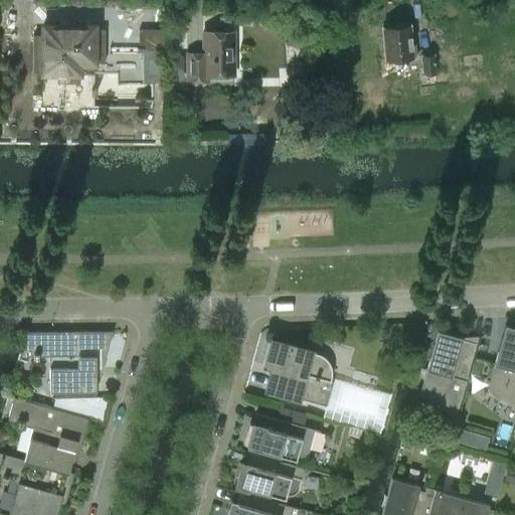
[(411,44),(409,23),(397,24),(397,22),(385,23),(385,25),(382,26),(385,60),(415,57),(413,44),(411,44)]
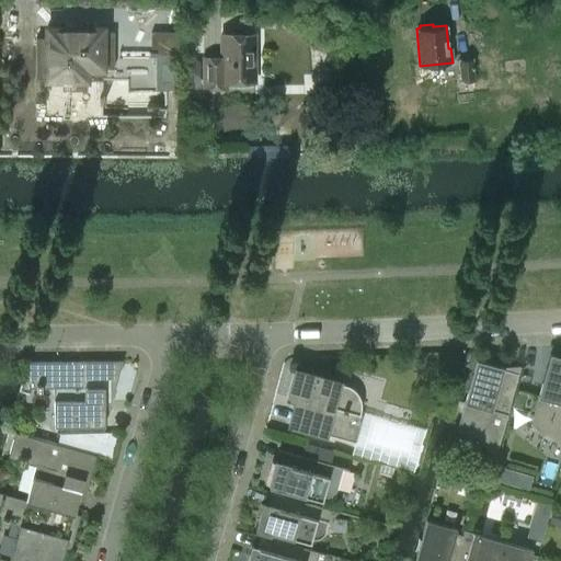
[(164,54),(164,32),(113,32),(102,32),(102,27),(46,27),(46,37),(35,37),(35,79),(61,79),(61,90),(87,90),(87,79),(102,79),(126,79),(127,90),(165,90),(164,54)]
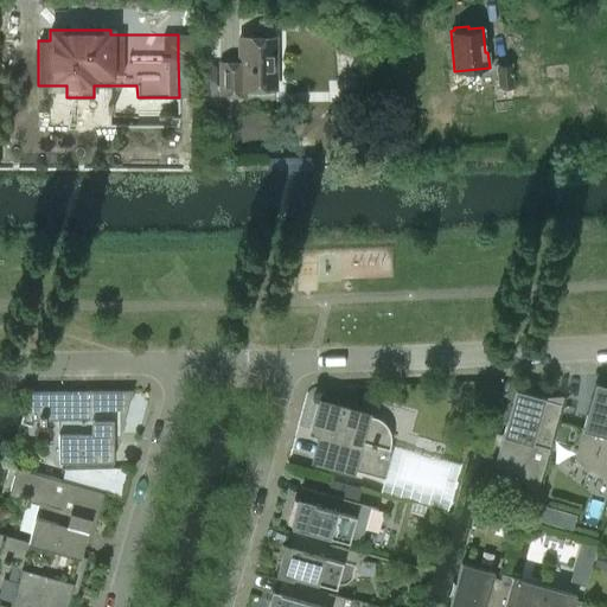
[(192,58),(192,34),(178,34),(178,58),(192,58)]
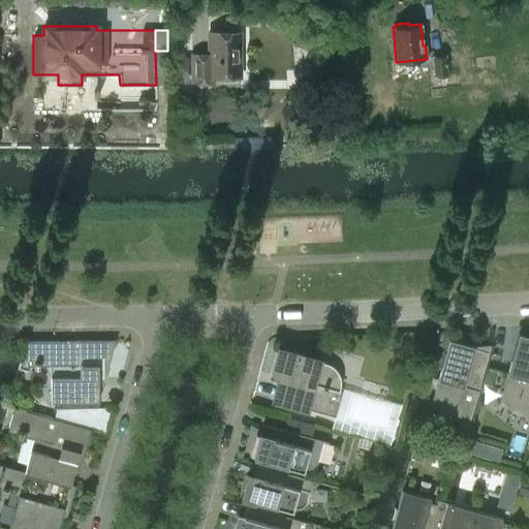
[(213,78),(240,76),(240,31),(209,32),(209,49),(210,49),(210,54),(192,54),(192,83),(213,83),(213,78)]
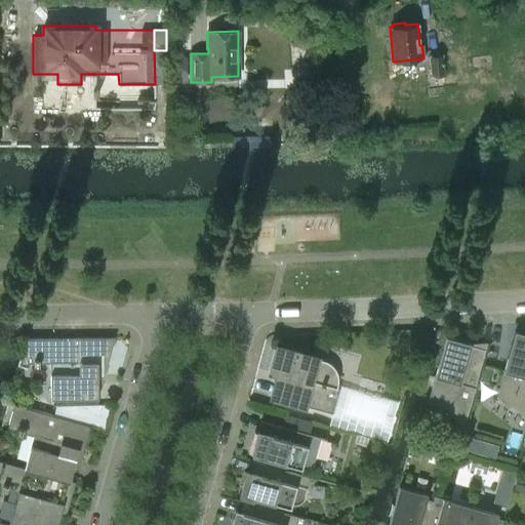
[(187,81),(187,56),(174,56),(174,81),(187,81)]
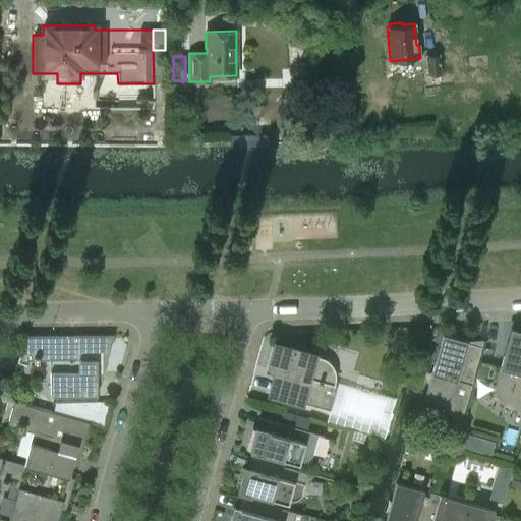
[(520,331),(510,328),(500,367),(496,381),(499,382),(496,394),(520,412),(520,331)]
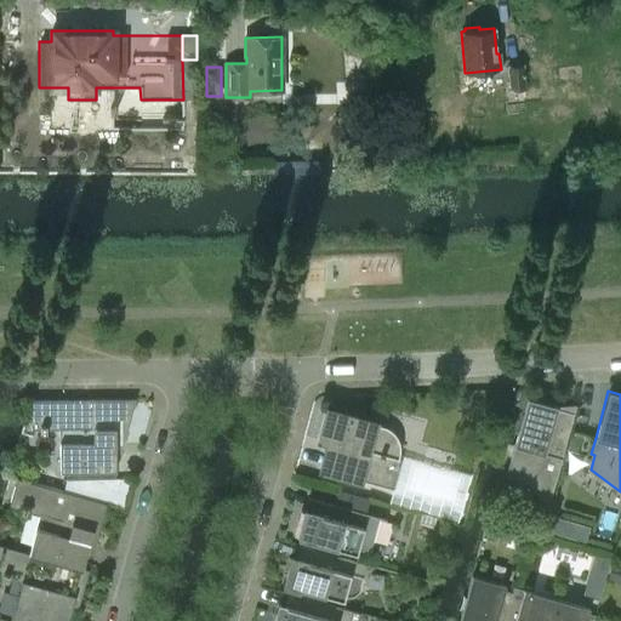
[(527,397),(513,444),(510,461),(513,461),(508,477),(548,503),(574,414),(558,409),(558,406),(527,397)]
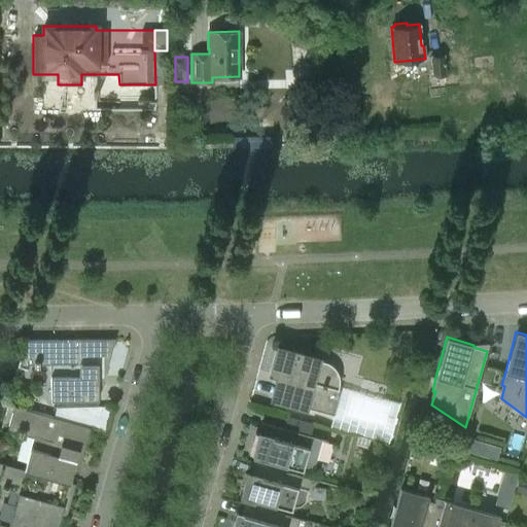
[(114,339),(26,339),(26,363),(33,363),(33,366),(39,366),(39,363),(49,363),(50,399),(98,398),(98,376),(104,376),(114,339)]
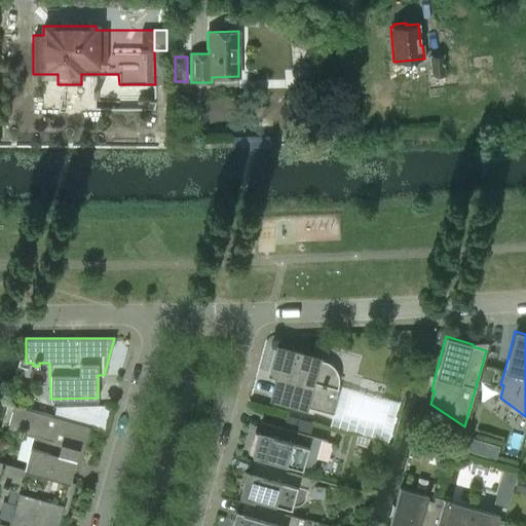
[(326,361),(274,346),(267,371),(278,374),(271,397),(333,413),(340,388),(337,387),(338,383),(338,378),(337,374),(336,370),(333,366),(330,363),(326,361)]
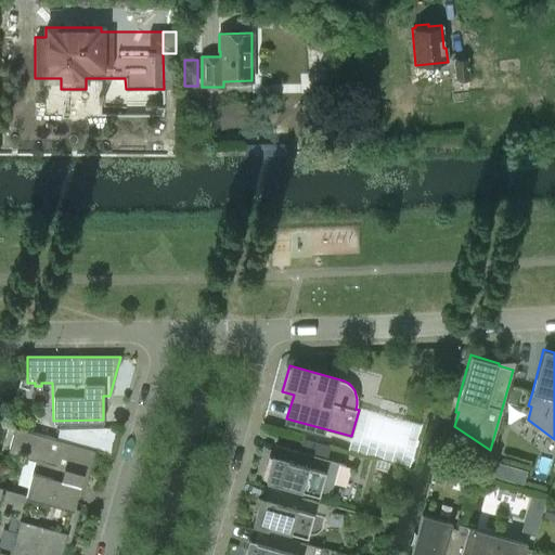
[(35,460),(25,494),(25,495),(73,508),(73,507),(79,487),(85,488),(94,450),(14,427),(8,452),(17,455),(17,457),(23,459),(23,456),(35,460)]
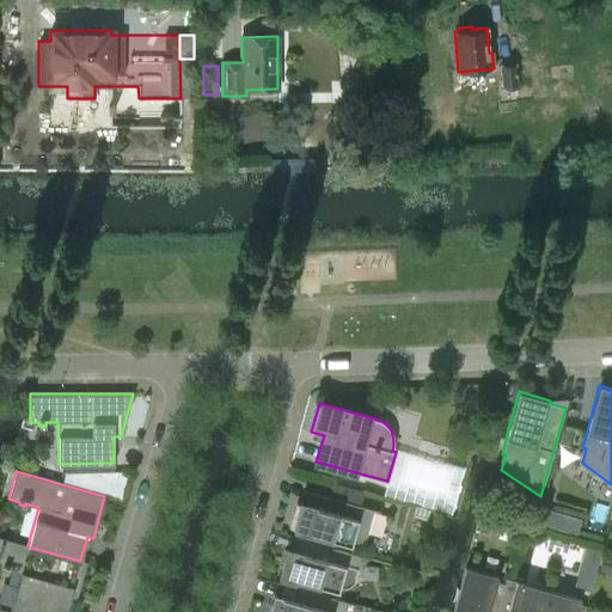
[(335,483),(330,497),(361,506),(365,491),(335,483)]
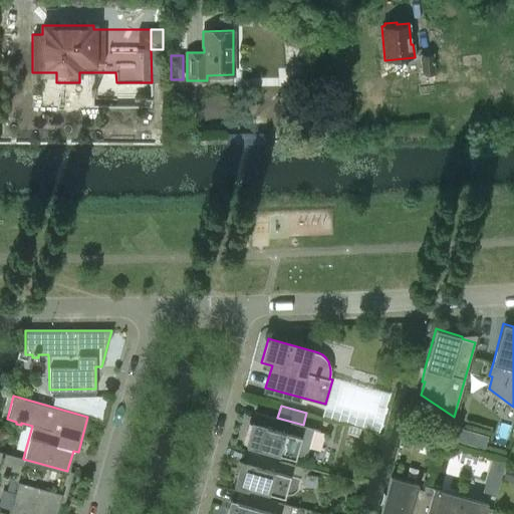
[(259,413),(256,423),(252,422),(246,444),(294,458),(295,454),(299,454),(303,453),(306,451),(308,447),(313,428),(303,425),(277,418),(259,413)]
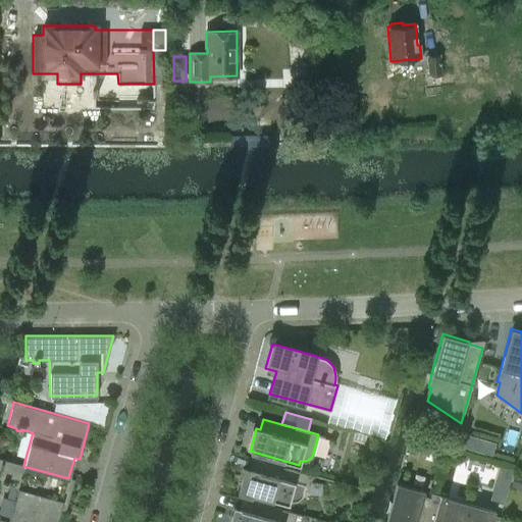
[(480,437),(476,451),(491,455),(496,442),(480,437)]
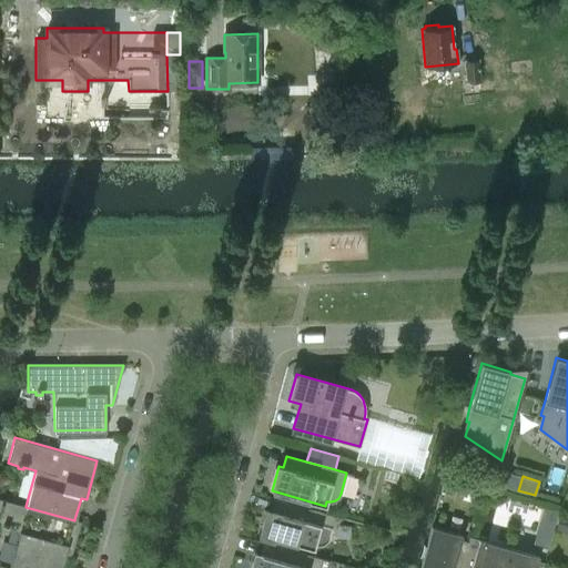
[(26,507),(26,506),(0,498),(0,526),(1,527),(0,529),(6,530),(7,528),(18,531),(9,567),(8,567),(9,567),(61,567),(63,559),(69,560),(80,521),(74,519),(74,520),(26,507)]
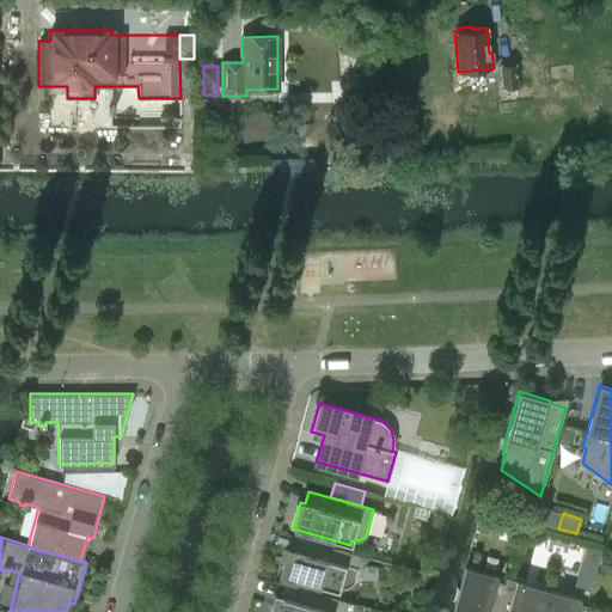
[(354,579),(360,557),(360,555),(295,537),(292,550),(287,549),(280,575),(338,591),(340,587),(343,587),(348,586),(352,582),(354,579)]
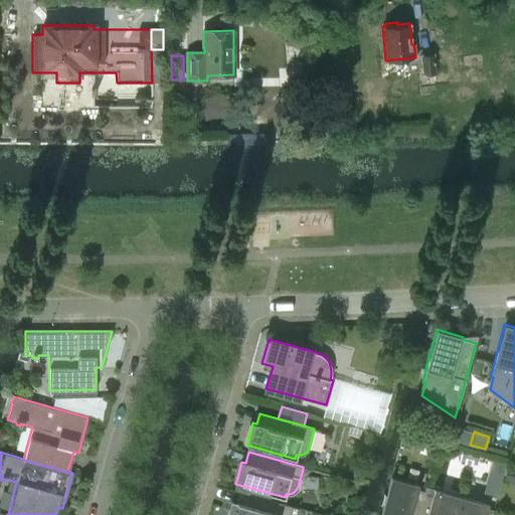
[(485,490),(498,494),(508,461),(494,457),(485,490)]
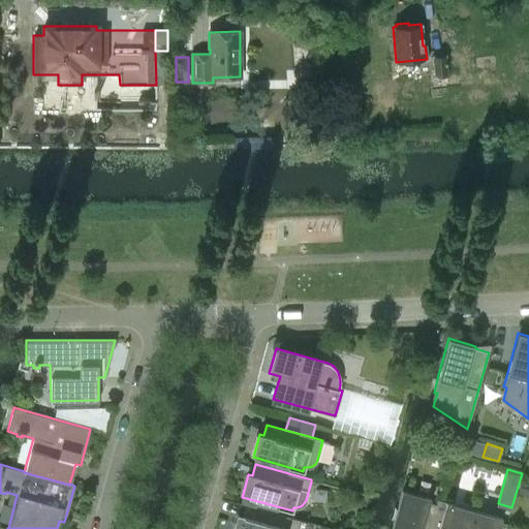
[(402,490),(397,508),(395,508),(395,506),(394,506),(394,508),(394,510),(393,514),(392,516),(391,519),(392,519),(392,518),(394,518),(391,528),(429,528),(436,505),(429,503),(430,497),(402,490)]
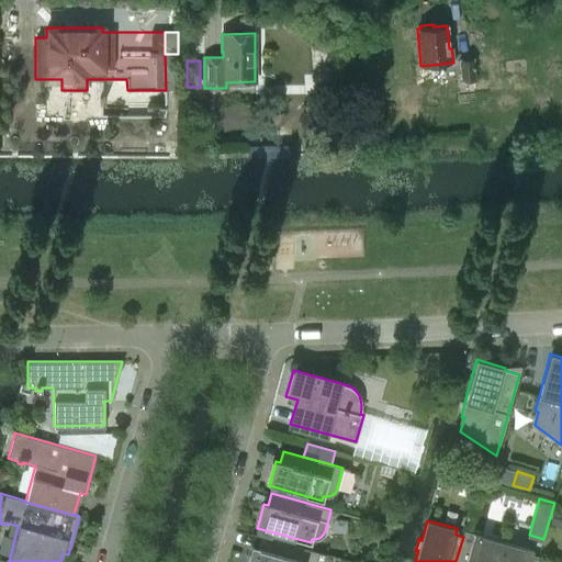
[(472,539),(463,537),(456,561),(497,561),(503,541),(473,532),(472,539)]
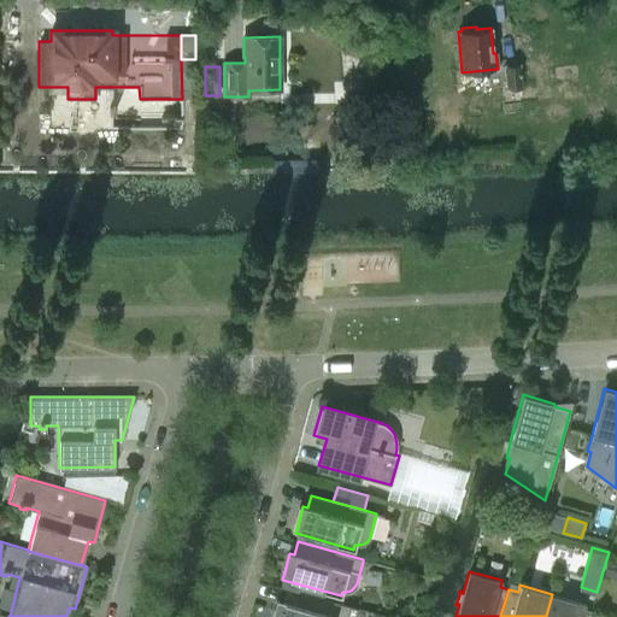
[(285,588),(282,600),(276,599),(271,616),(347,616),(351,606),(285,588)]
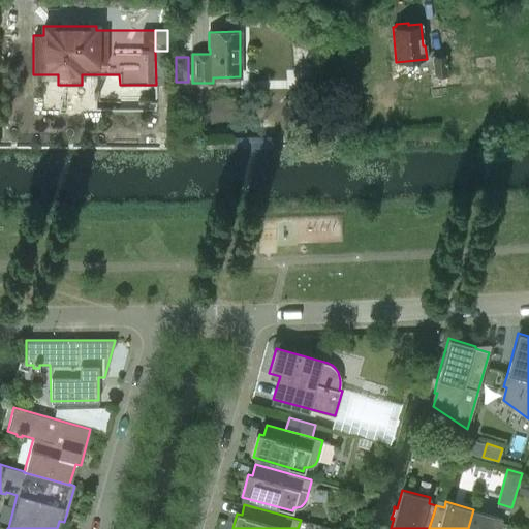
[(501,517),(473,509),(468,528),(506,528),(508,525),(500,523),(501,517)]
